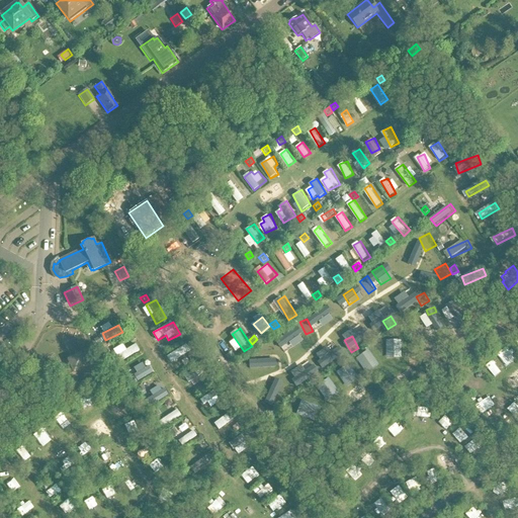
[(97,337),(92,340),(96,346),(101,343),(97,337)]
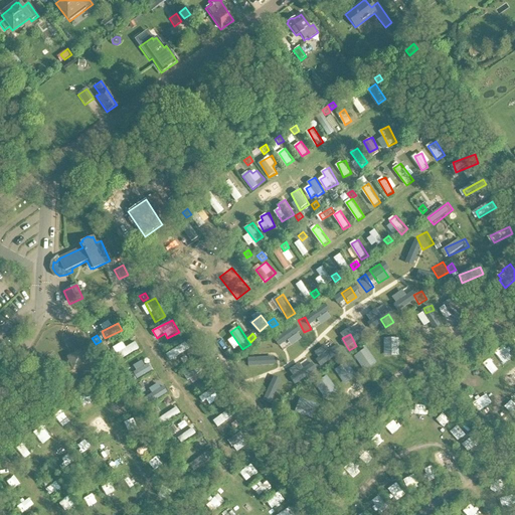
[(385,338),(386,355),(401,355),(401,337),(385,338)]
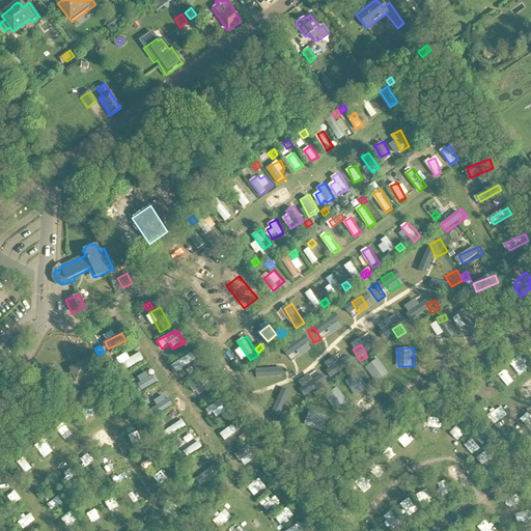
[(119,357),(126,370),(146,359),(142,352),(132,357),(130,352),(119,357)]
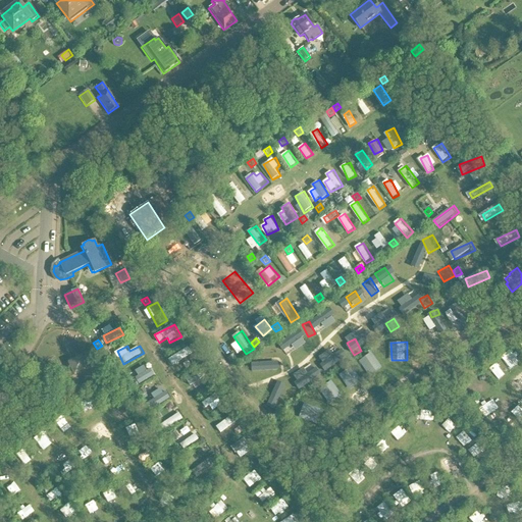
[(173,364),(195,354),(191,347),(170,357),(173,364)]
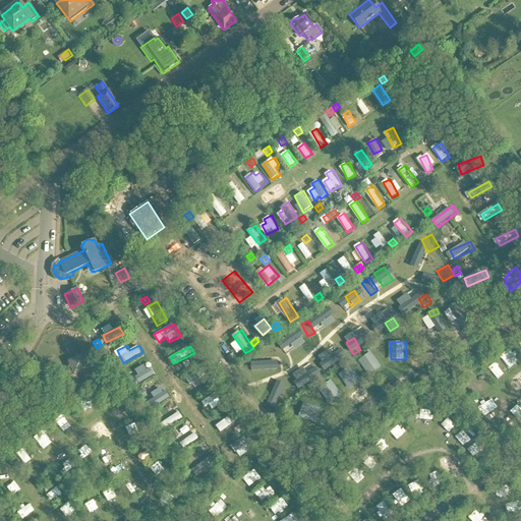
[(505,355),(513,365),(520,359),(512,350),(505,355)]
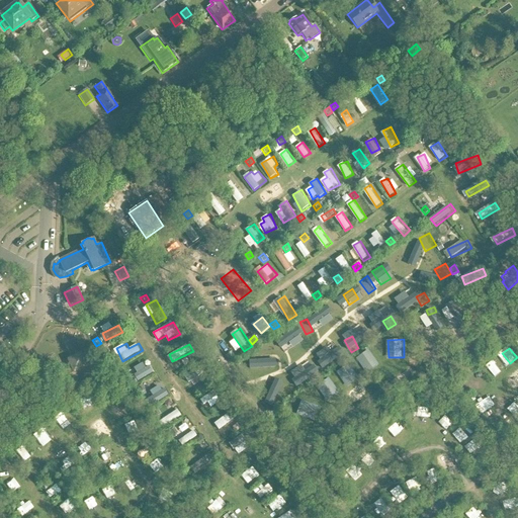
[(372,350),(360,356),(367,372),(379,367),(372,350)]
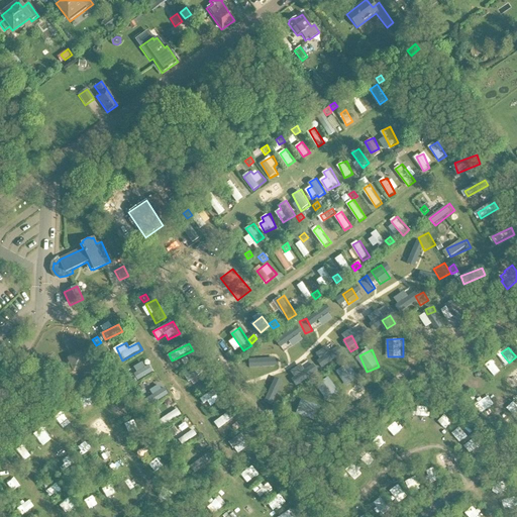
[(73,374),(87,367),(81,352),(66,358),(73,374)]
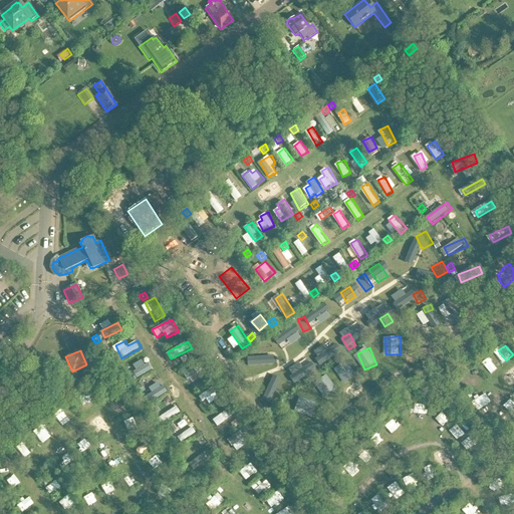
[(190,359),(195,356),(191,351),(186,354),(190,359)]
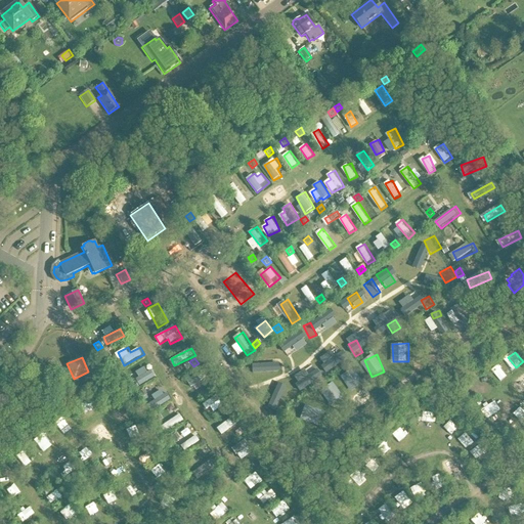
[(343,377),(353,391),(366,383),(355,367),(343,377)]
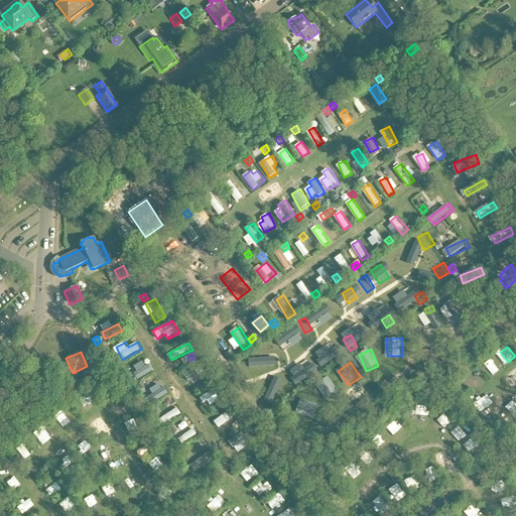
[(138,379),(155,371),(152,364),(135,372),(138,379)]
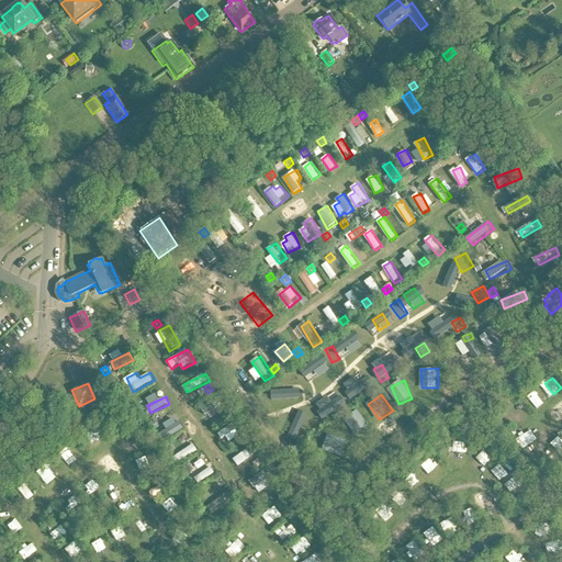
[(208,417),(224,412),(220,398),(203,405),(208,417)]
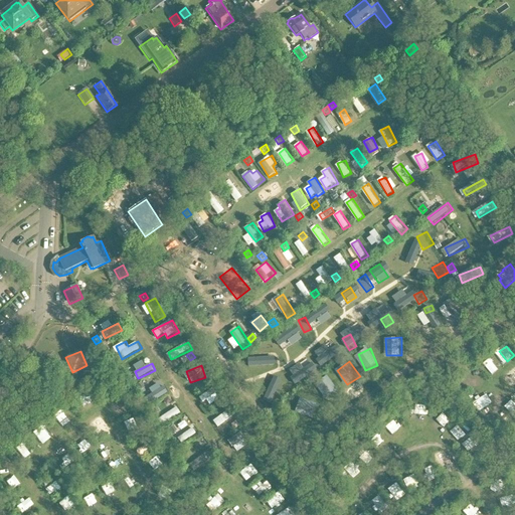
[(303,382),(311,378),(307,369),(298,374),(303,382)]
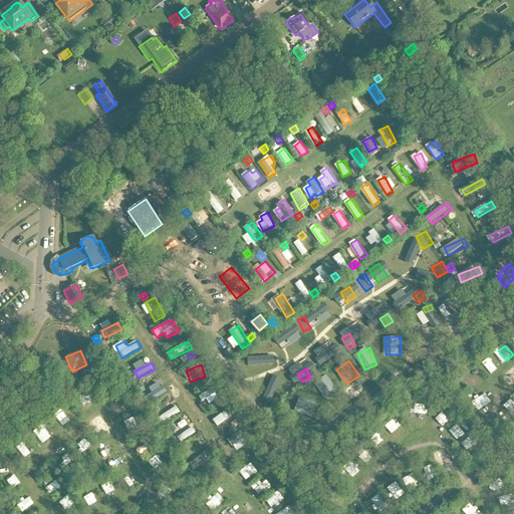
[(131,375),(125,378),(129,383),(134,380),(131,375)]
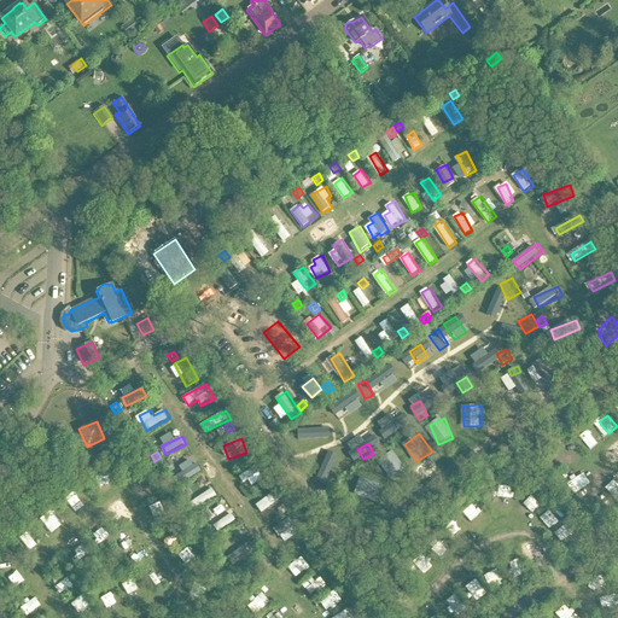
[(382,459),(390,478),(407,470),(397,452),(382,459)]
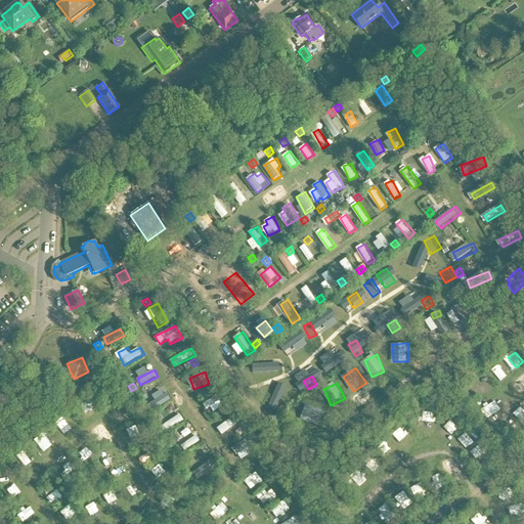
[(78,393),(72,389),(67,396),(73,400),(78,393)]
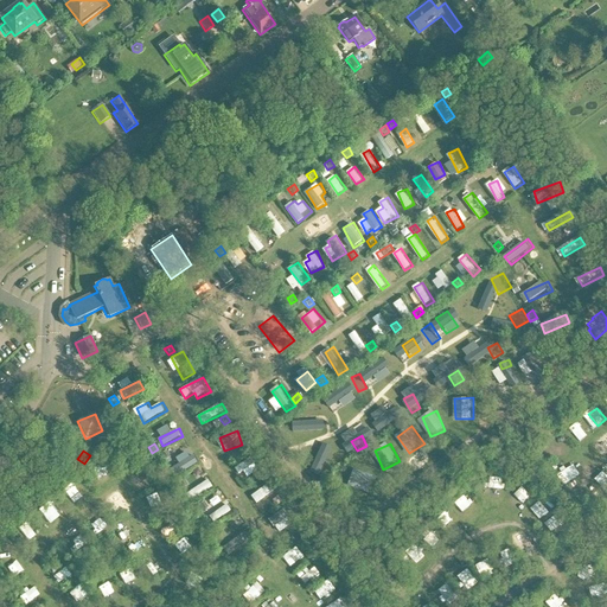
[(164,452),(158,457),(163,462),(168,459),(164,452)]
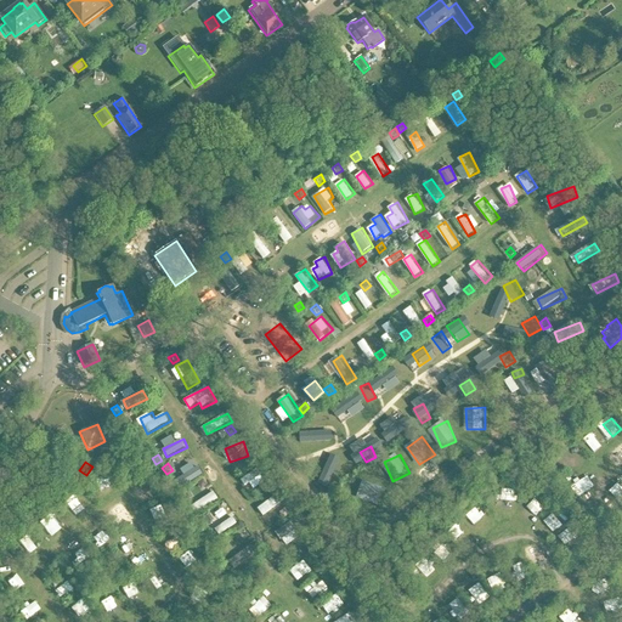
[(202,467),(180,478),(184,486),(207,475),(202,467)]
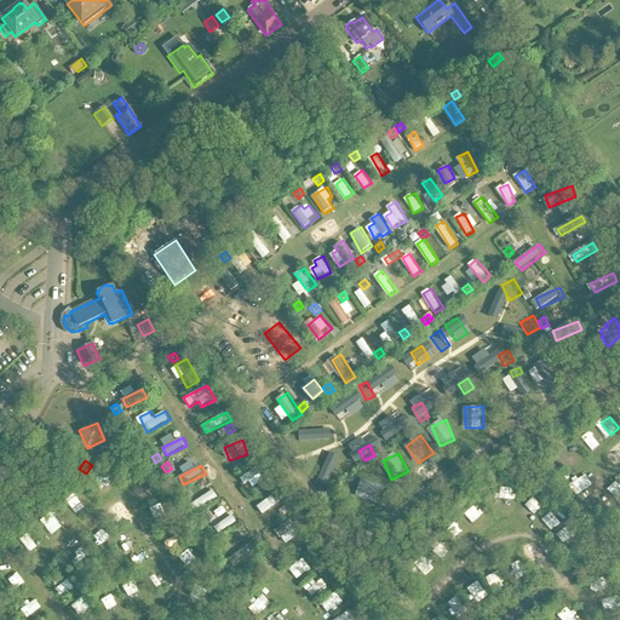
[(252,481),(256,487),(268,478),(259,466),(241,477),(246,484),(252,481)]
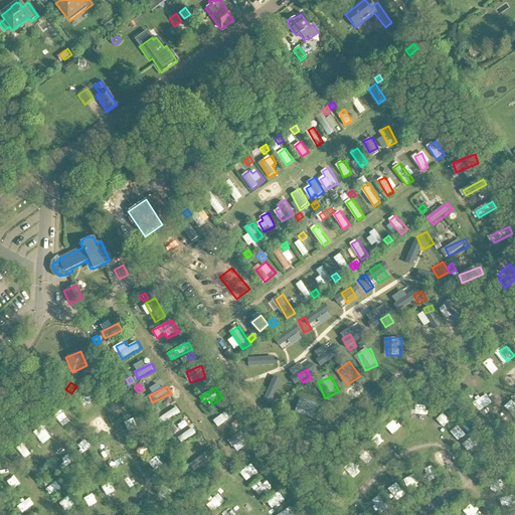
[(302,397),(298,412),(315,417),(320,402),(302,397)]
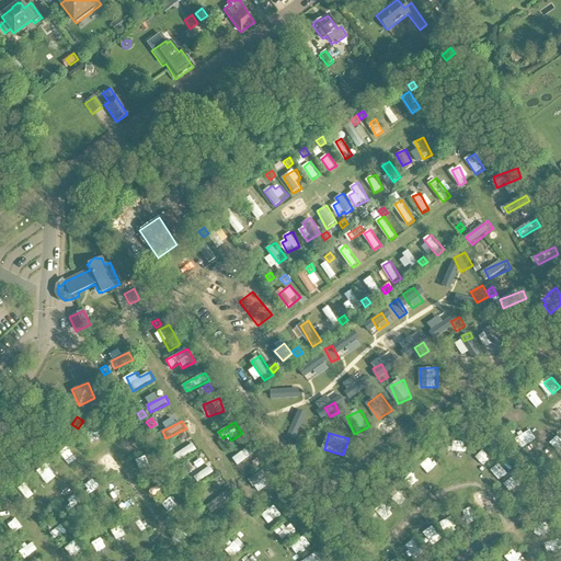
[(196,443),(176,454),(180,460),(199,450),(196,443)]
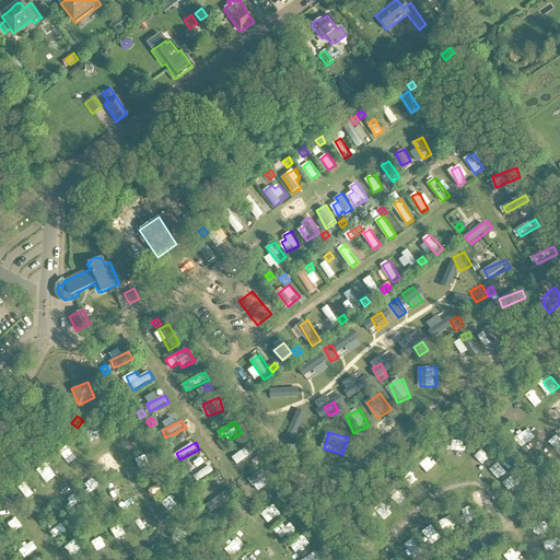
[(167,443),(162,446),(166,453),(172,450),(167,443)]
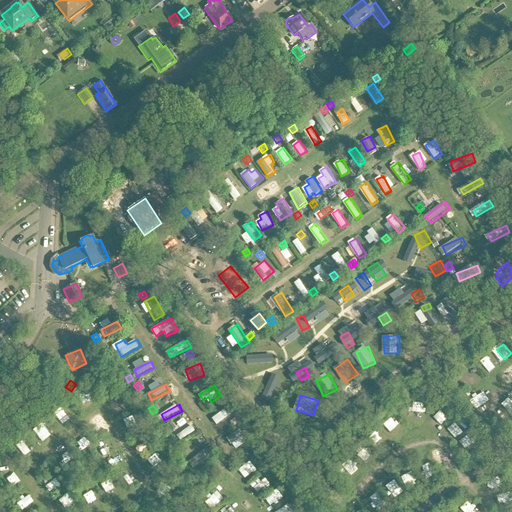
[(218,425),(234,413),(229,406),(213,418),(218,425)]
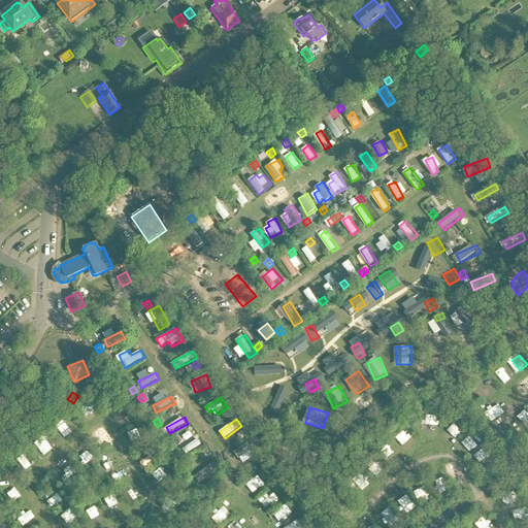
[(175,437),(170,441),(174,447),(179,442),(175,437)]
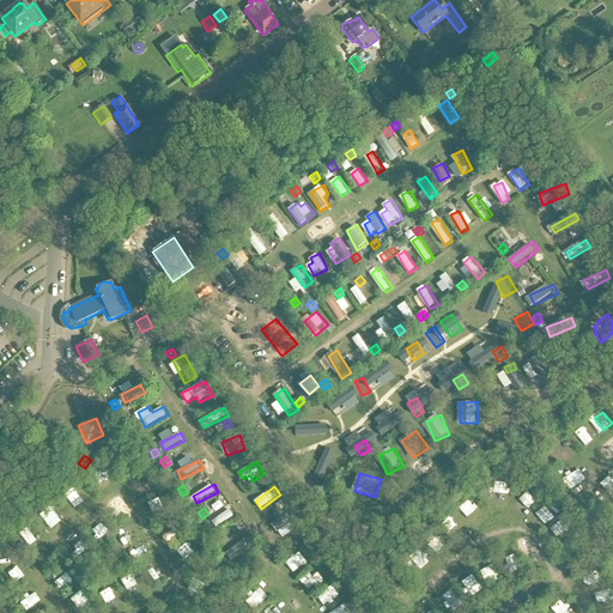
[(232,508),(212,521),(217,528),(237,515),(232,508)]
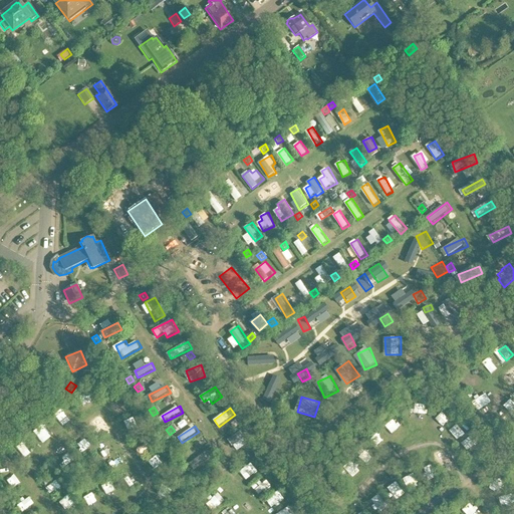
[(79,445),(84,454),(94,448),(88,439),(79,445)]
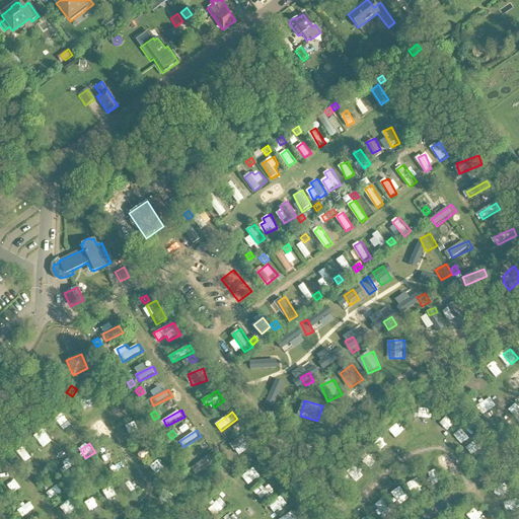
[(72,454),(63,461),(69,469),(78,463),(72,454)]
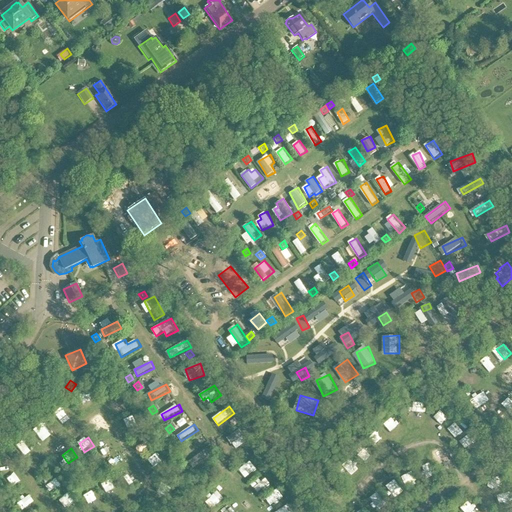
[(194,467),(215,455),(210,448),(190,459),(194,467)]
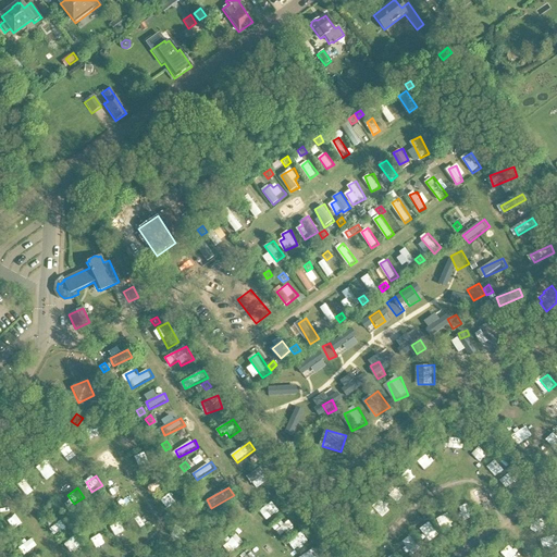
[(262,512),(270,520),(281,509),(274,502),(262,512)]
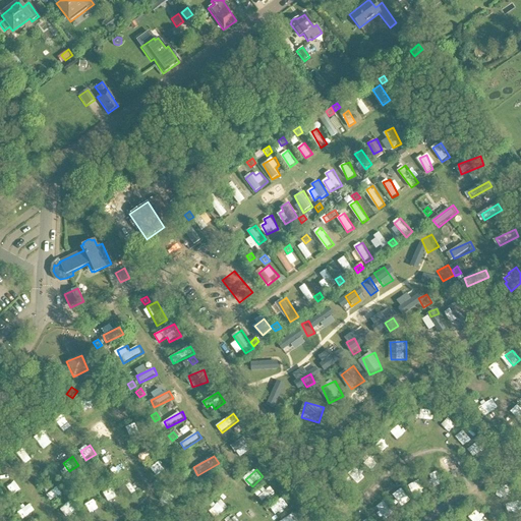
[(415,491),(424,487),(421,479),(412,482),(415,491)]
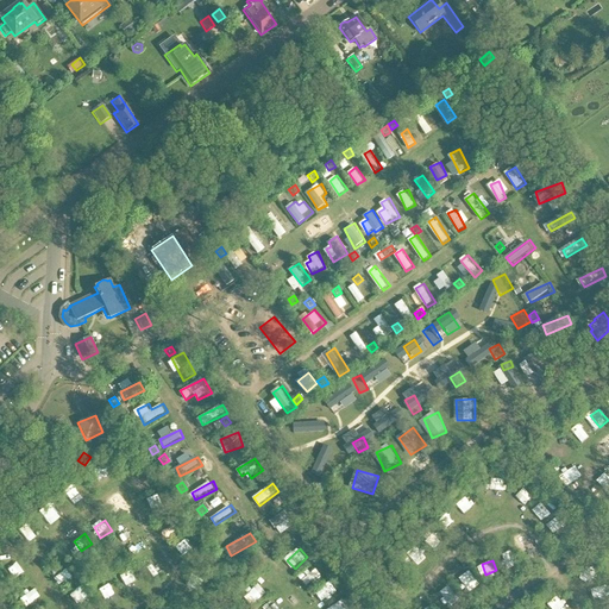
[(459,575),(468,589),(478,583),(470,567),(459,575)]
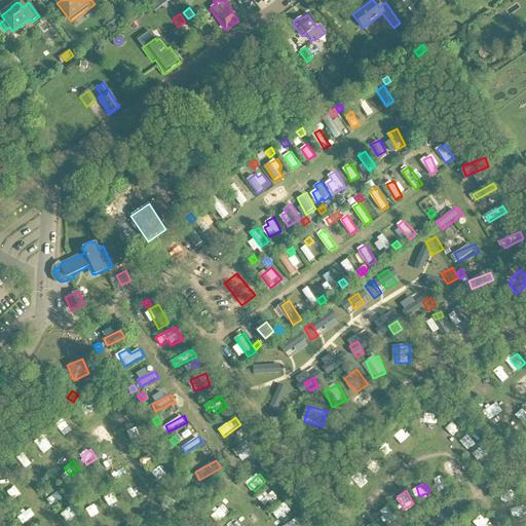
[(225,516),(232,511),(228,504),(220,511),(225,516)]
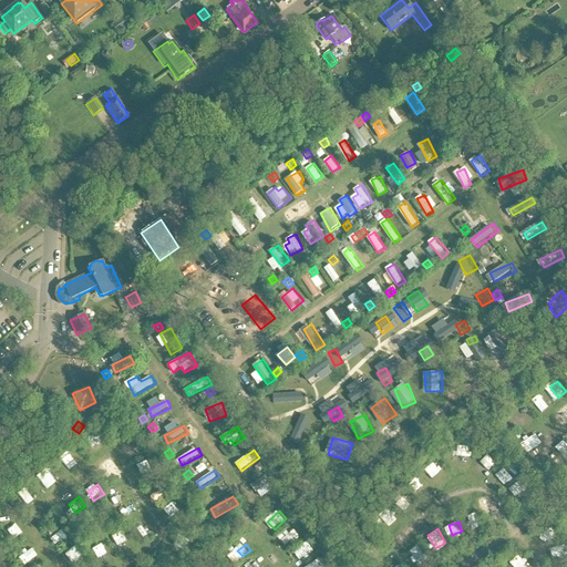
[(420,547),(409,554),(416,566),(419,566),(429,562),(420,547)]
